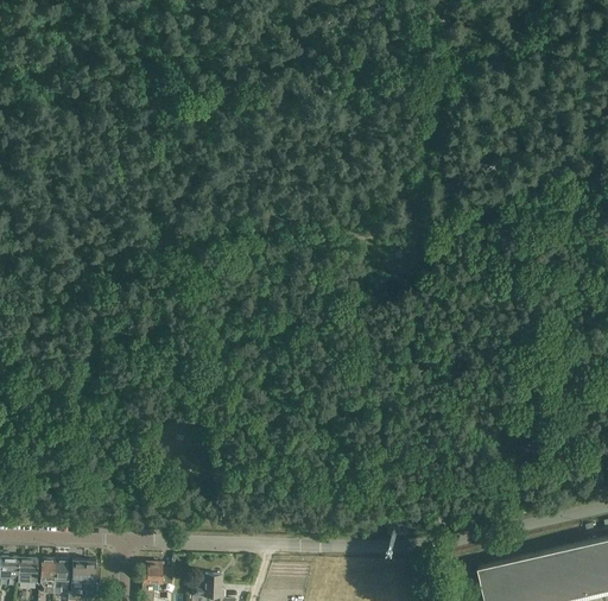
[(607,542),(479,573),(486,600),(570,600),(607,592),(607,542)]
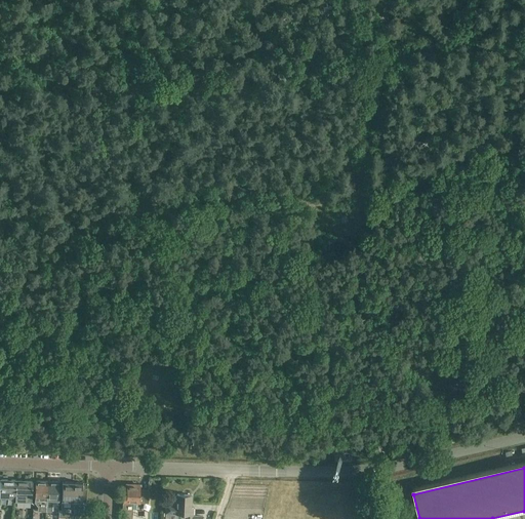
[(0,485),(0,486),(0,504),(15,505),(16,498),(15,498),(16,486),(0,485)]
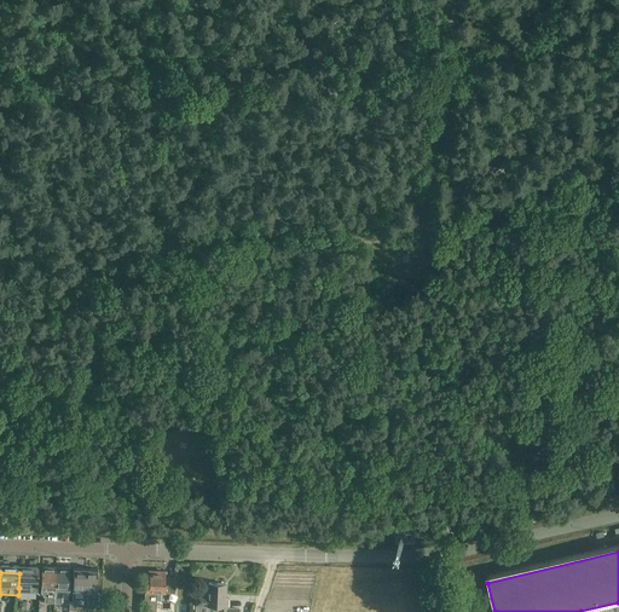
[(39,575),(19,573),(18,588),(19,588),(18,595),(18,599),(38,600),(39,575)]
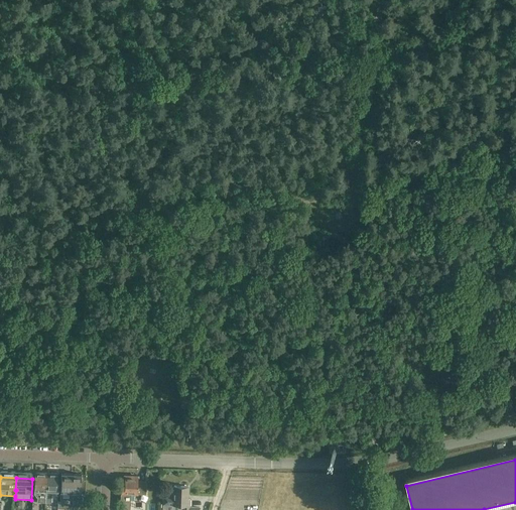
[(35,478),(34,488),(34,500),(37,504),(37,508),(45,508),(47,479),(35,478)]
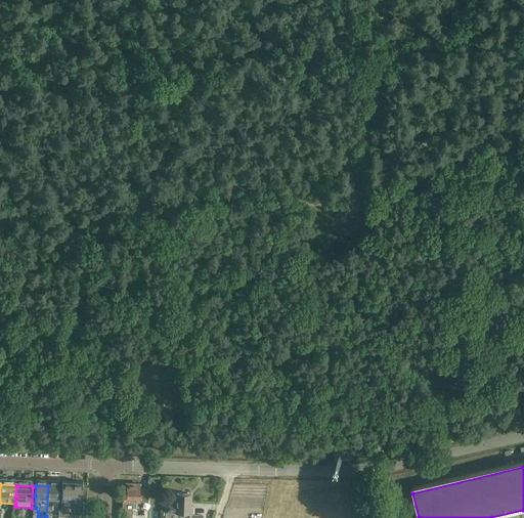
[(59,487),(48,486),(46,516),(52,517),(52,505),(58,505),(59,487)]
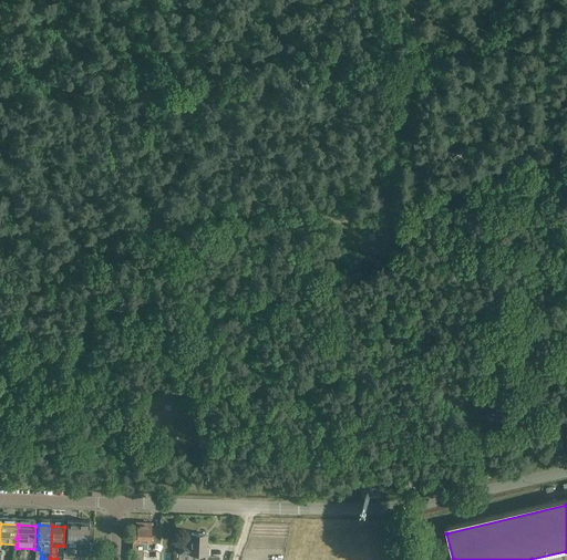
[(64,558),(64,559),(81,559),(81,555),(78,555),(79,527),(68,527),(68,538),(66,558),(64,558)]
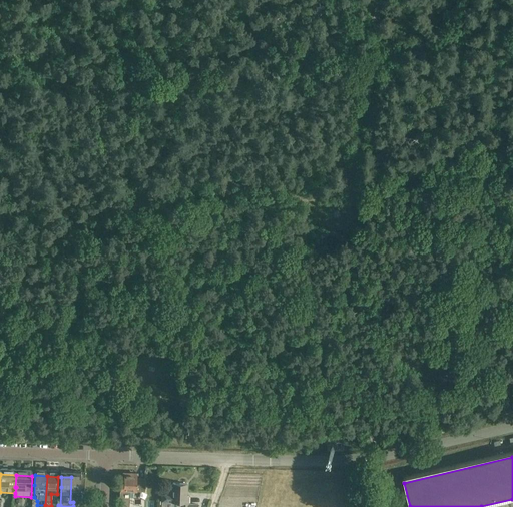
[(81,477),(71,477),(70,502),(73,502),(73,506),(80,506),(80,502),(76,501),(76,495),(80,496),(81,477)]
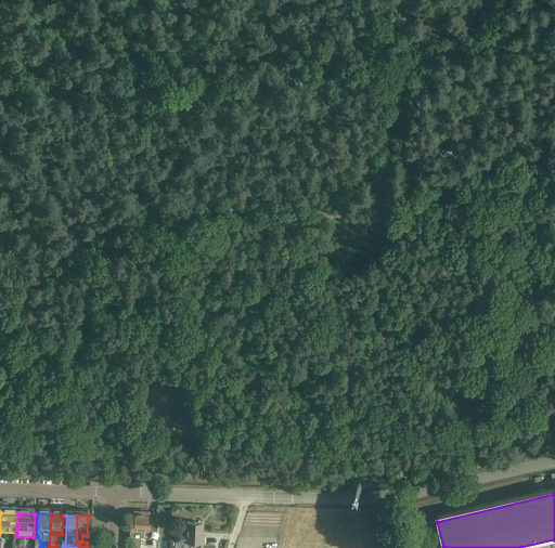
[(140,547),(141,537),(156,537),(157,523),(149,523),(149,519),(134,518),(134,527),(131,527),(130,547),(140,547)]
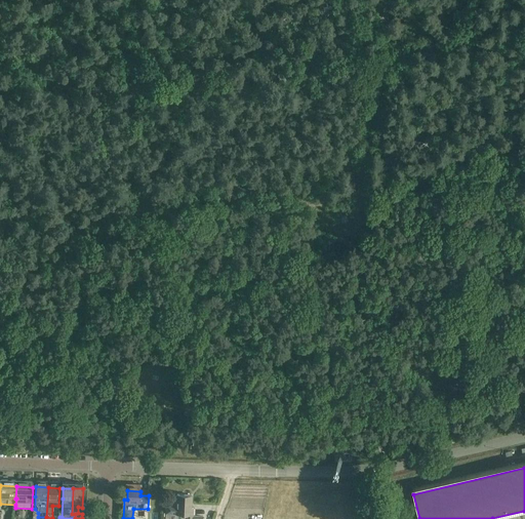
[(192,501),(177,501),(176,510),(166,510),(166,518),(193,518),(193,514),(191,514),(192,501)]
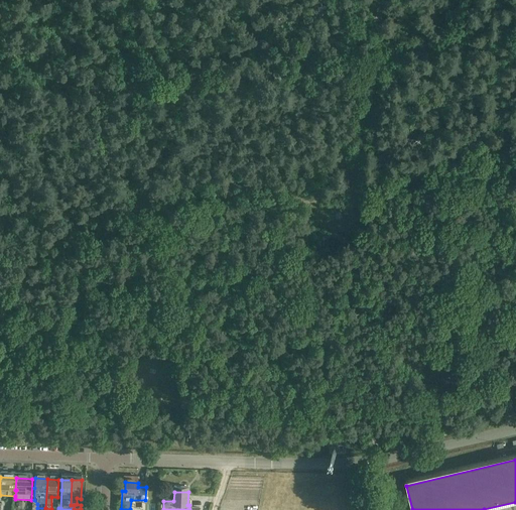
All buildings are outlined.
